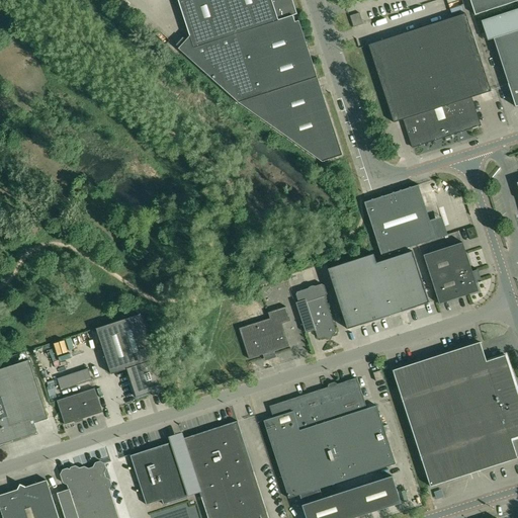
[(187,57),(239,103),(323,162),(343,156),(318,77),(298,21),(295,22),(293,16),(297,14),(292,0),(177,0),(190,36),(178,49),(182,53),(187,57)]
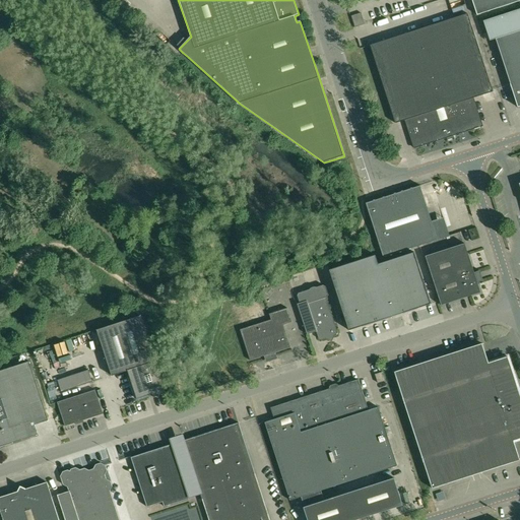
[(471,0),(476,15),(489,11),(483,0),(471,0)]
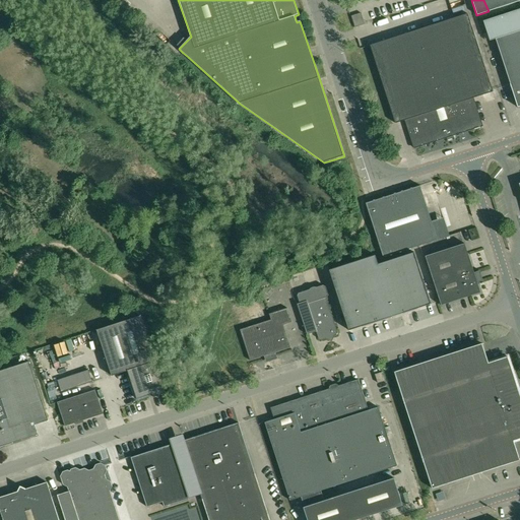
[(505,0),(483,0),(489,11),(508,5),(505,0)]
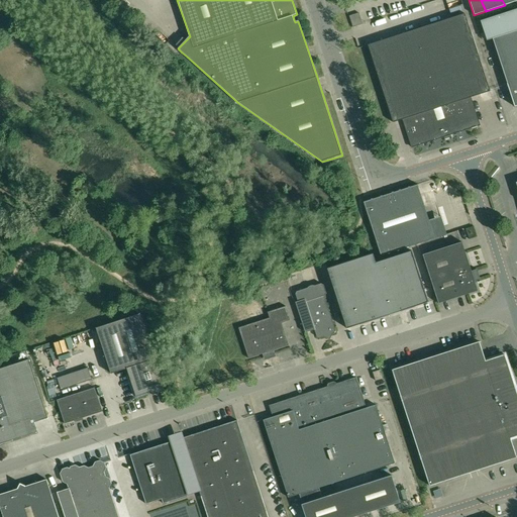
[(516,8),(481,21),(488,40),(492,38),(508,85),(515,106),(516,105),(516,8)]
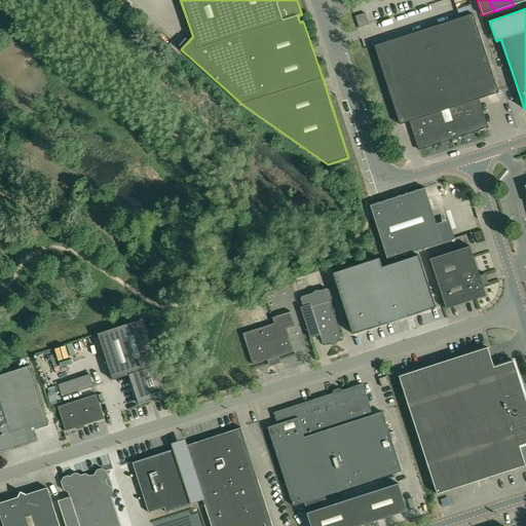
[(418,150),(452,140),(452,142),(459,140),(458,137),(488,127),(479,100),(498,94),(473,13),(374,46),(400,125),(409,122),(418,150)]
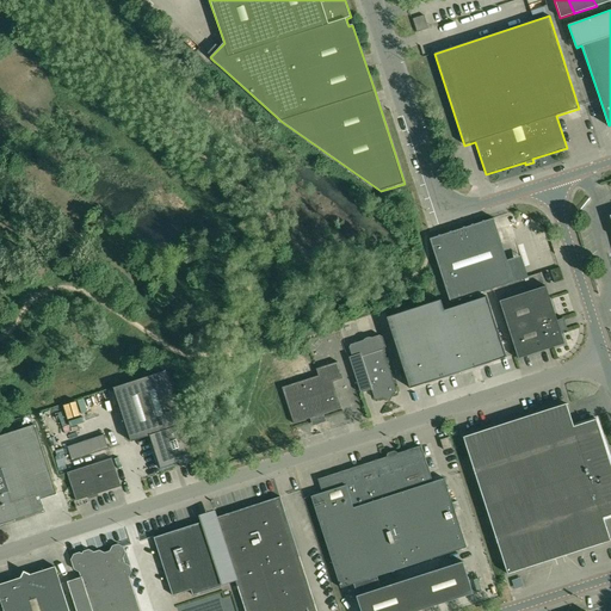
[(493,218),(464,228),(462,229),(482,292),(493,289),(514,282),(493,218)]
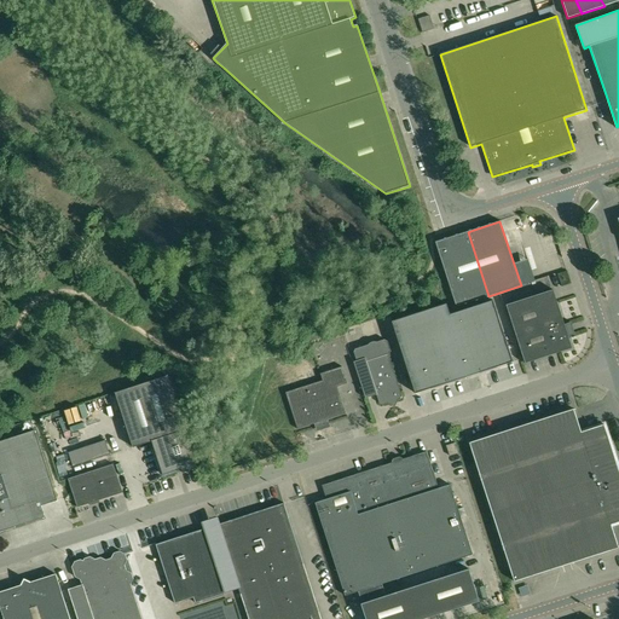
[(468,232),(460,235),(435,242),(452,295),(456,306),(489,296),(468,232)]
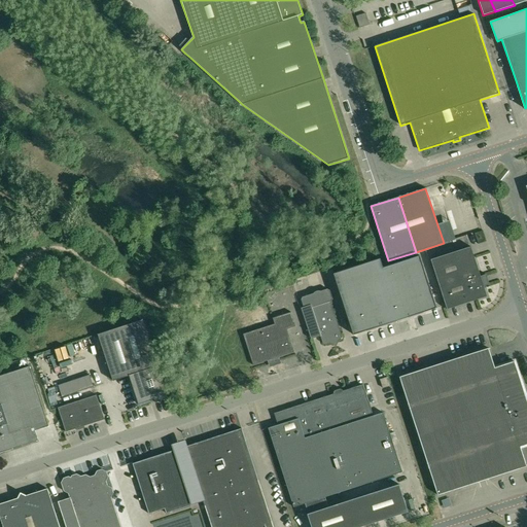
[(447,310),(476,300),(487,296),(470,247),(431,259),(447,310)]
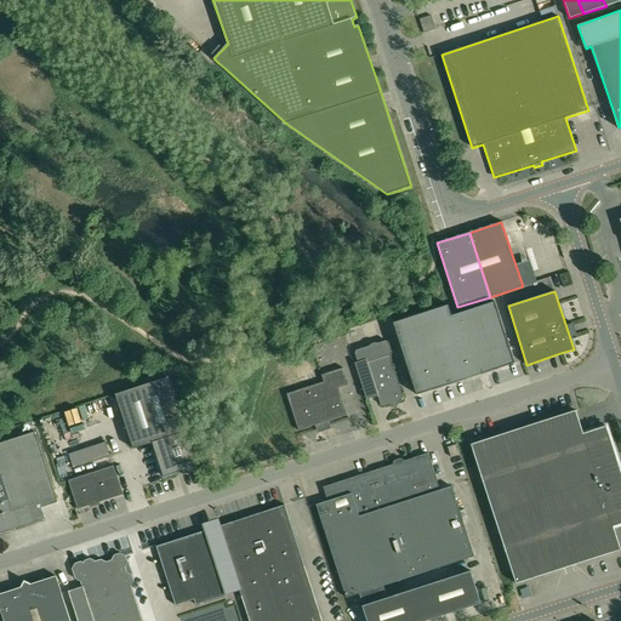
[(446,305),(392,323),(400,348),(417,398),(514,366),(513,363),(493,302),(450,315),(446,305)]
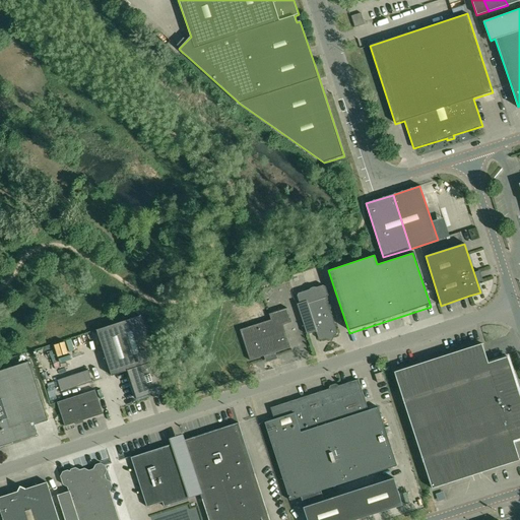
[(300,303),(298,304),(307,335),(317,332),(319,339),(321,340),(326,339),(332,341),(335,336),(336,335),(338,333),(326,298),(327,298),(328,295),(328,294),(326,286),(323,285),(317,287),(315,286),(310,288),(309,289),(299,294),(298,296),(300,303)]
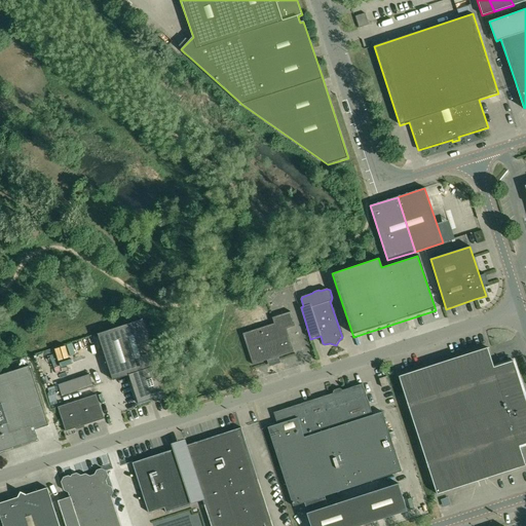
[(235,342),(225,346),(231,368),(304,342),(290,302),(228,323),(235,342)]
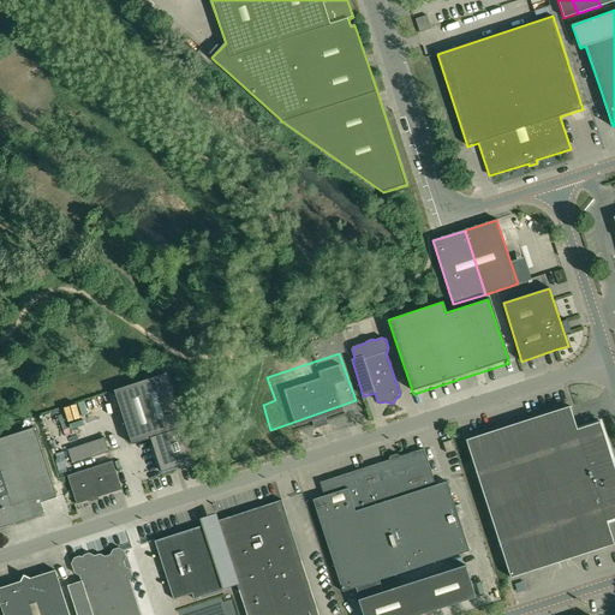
[(114,390),(115,394),(132,445),(151,439),(162,472),(181,466),(183,470),(196,465),(166,374),(114,390)]
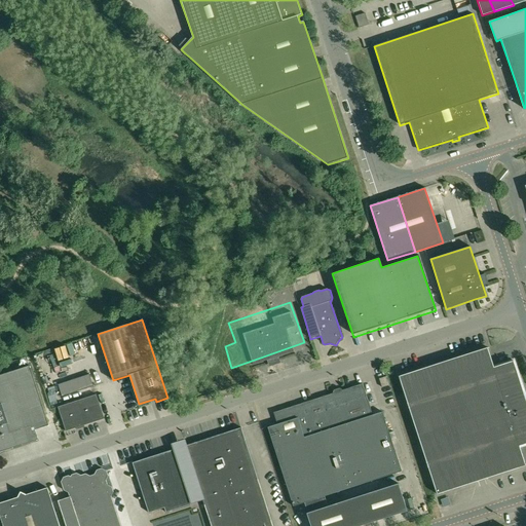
[(488,347),(399,376),(437,494),(525,465),(520,446),(525,443),(525,400),(514,361),(494,367),(488,347)]
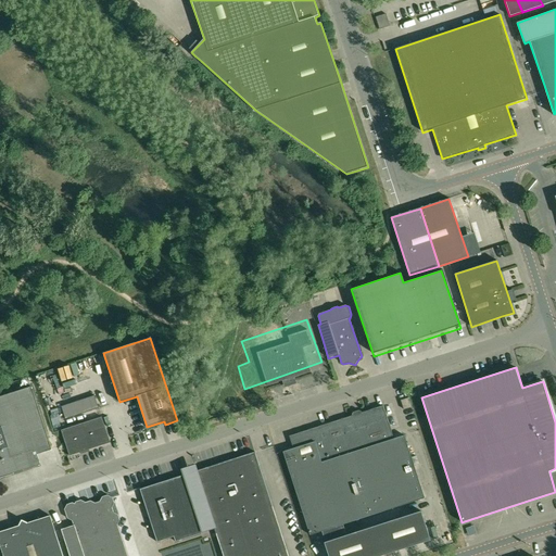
[(66,370),(67,379),(78,378),(77,369),(66,370)]
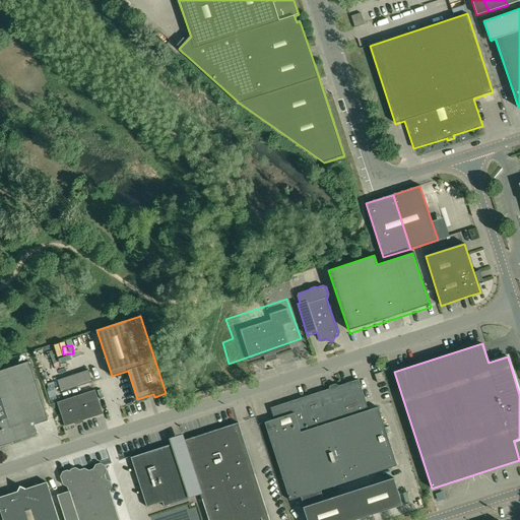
[(57,354),(42,360),(49,383),(56,381),(55,376),(58,375),(54,362),(59,361),(57,354)]
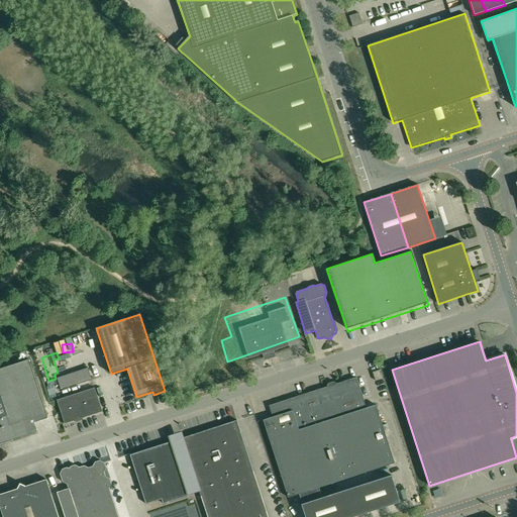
[(0,443),(37,432),(34,422),(48,418),(29,359),(0,369),(0,443)]
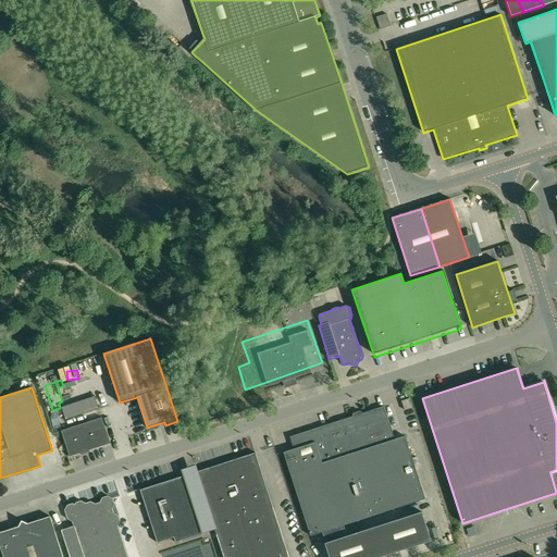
[(405,411),(412,408),(410,398),(401,401),(405,411)]
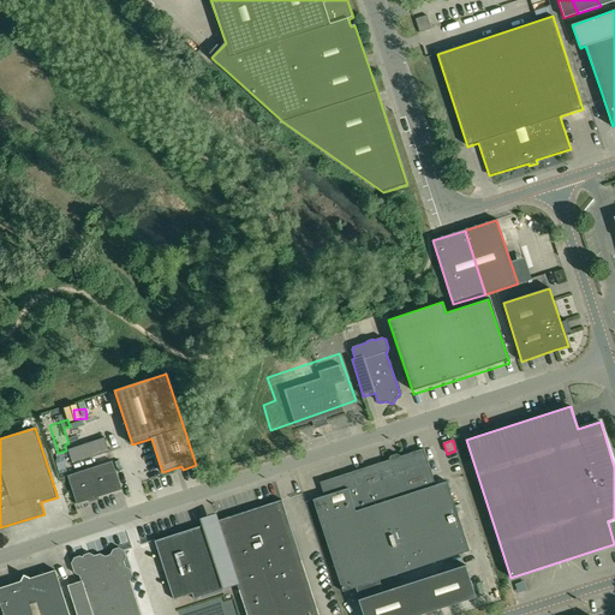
[(344,592),(357,587),(360,599),(359,599),(363,614),(421,614),(476,597),(466,565),(393,589),(390,581),(381,585),(380,580),(470,551),(458,514),(464,513),(460,503),(455,506),(447,482),(436,485),(424,449),(320,483),(324,496),(314,500),(344,592)]
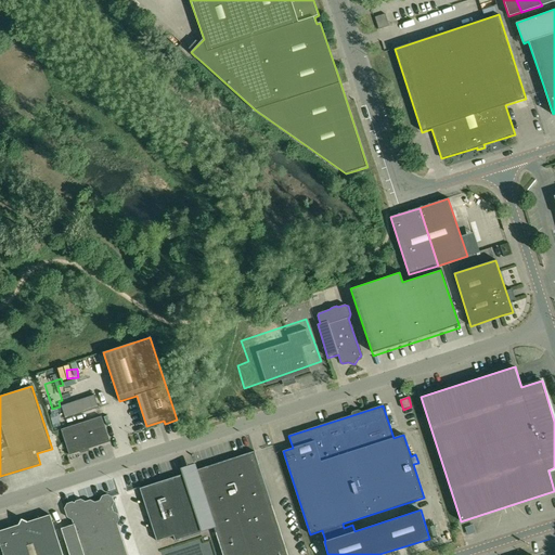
[(59,409),(52,410),(55,424),(62,423),(59,409)]
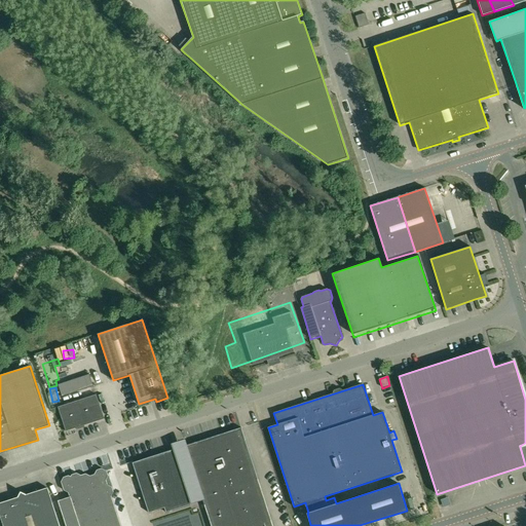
[(58,407),(66,431),(77,427),(77,428),(84,426),(83,425),(105,418),(97,395),(58,407)]
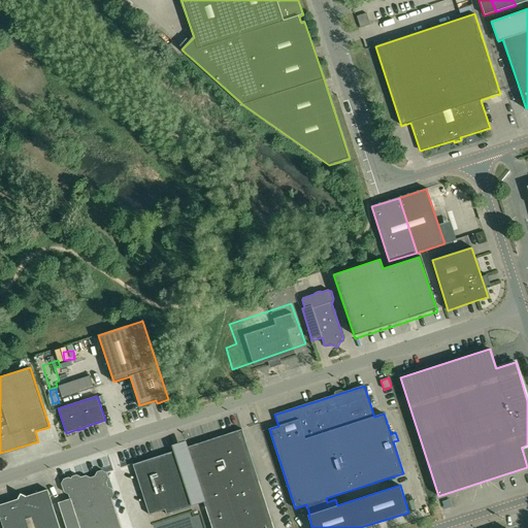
[(186,448),(188,452),(176,455),(174,452),(133,465),(149,515),(165,509),(167,515),(193,505),(192,501),(202,498),(211,527),(273,527),(242,429),(186,448)]
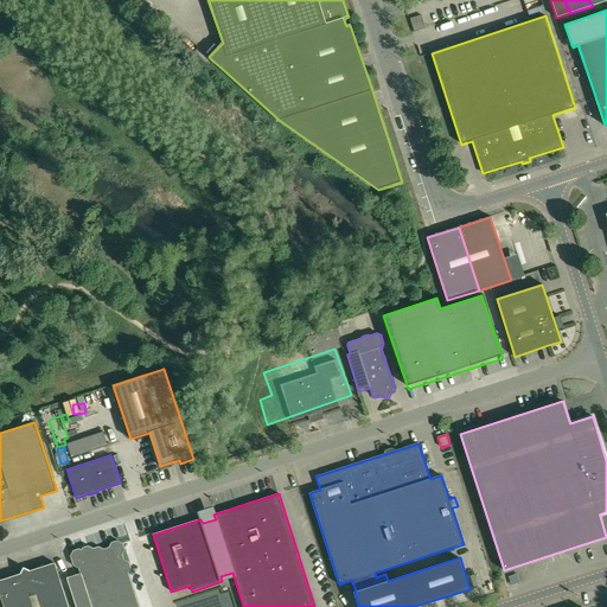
[(81,574),(66,577),(76,606),(139,606),(128,573),(131,568),(129,562),(123,560),(122,555),(125,549),(123,544),(123,543),(117,541),(112,542),(109,548),(104,549),(98,547),(94,549),(90,554),(87,556),(85,551),(80,549),(74,551),(71,556),(74,567),(80,569),(81,574)]
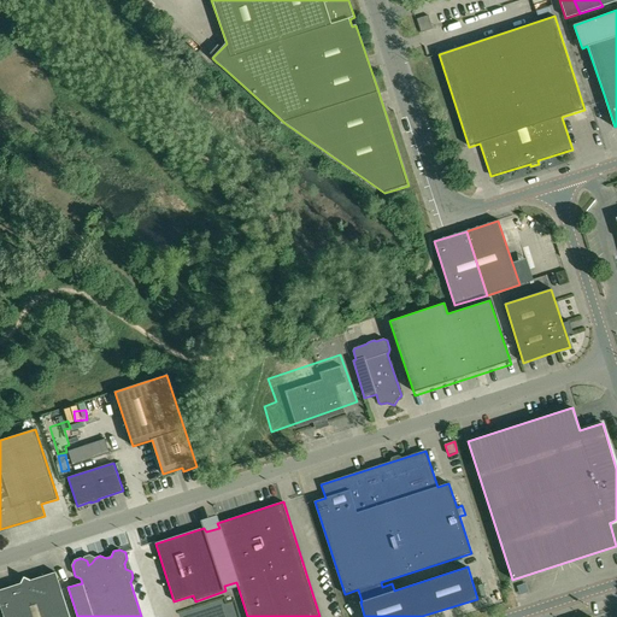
[(21,583),(0,589),(0,604),(4,616),(70,616),(56,573),(31,580),(27,579),(23,580),(21,583)]
